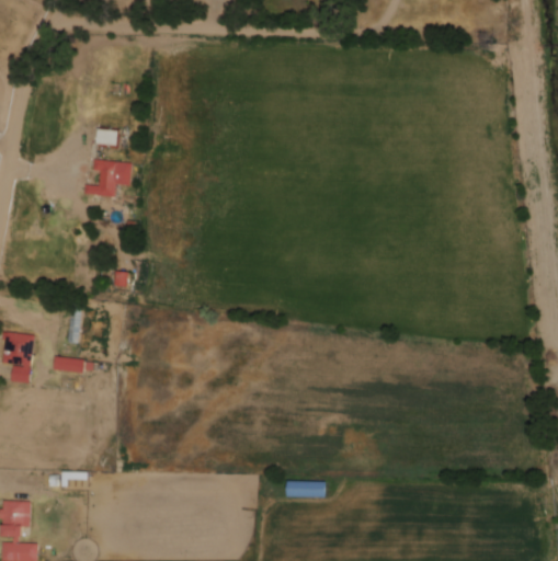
[(117,130),(97,128),(95,147),(116,149),(117,130)]
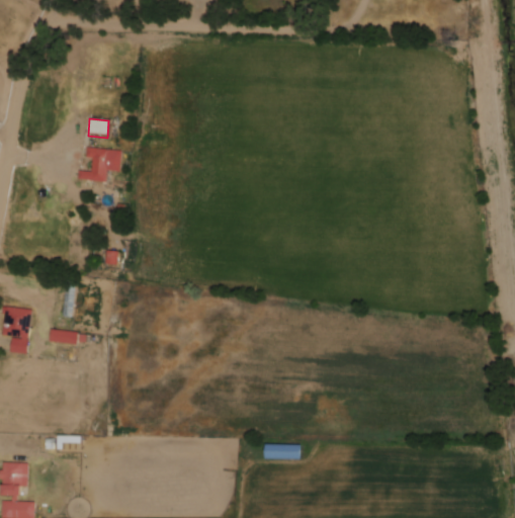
[(87,148),(121,152),(119,172),(108,171),(106,182),(78,179),(79,171),(91,172),(93,158),(86,158),(87,148)]
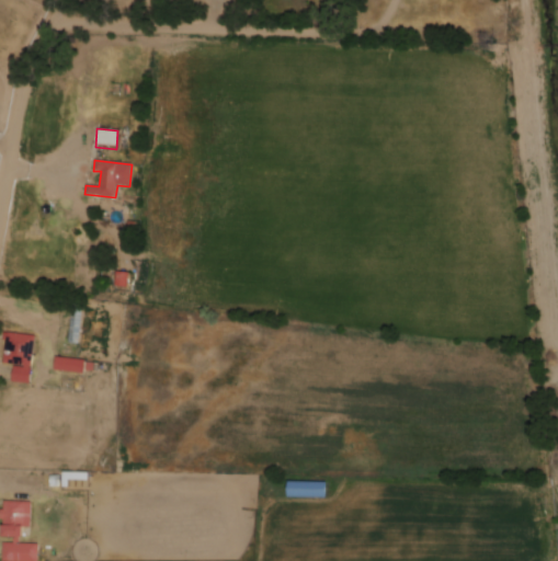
[(79,339),(79,310),(69,310),(69,339),(79,339)]
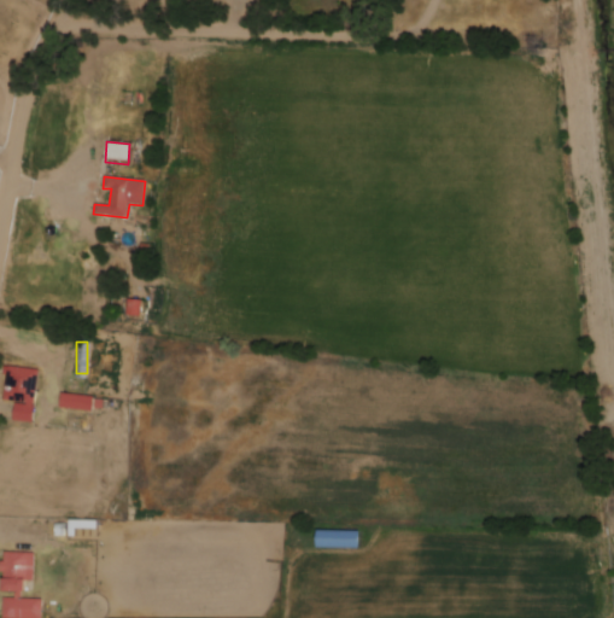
[(3,366),(37,372),(33,403),(4,398),(7,375),(1,374),(3,366)]
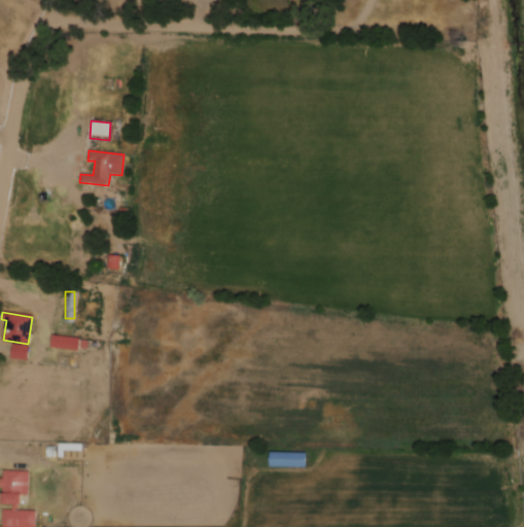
[(76,340),(51,338),(51,347),(75,350),(76,340)]
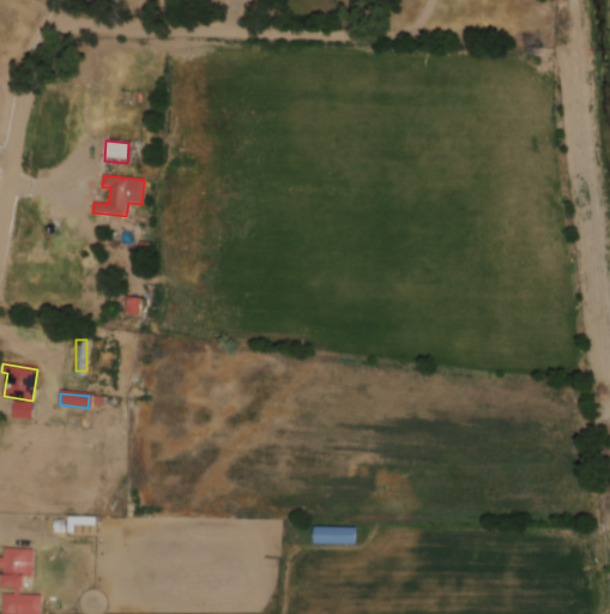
[(356,542),(356,527),(314,527),(314,542),(356,542)]
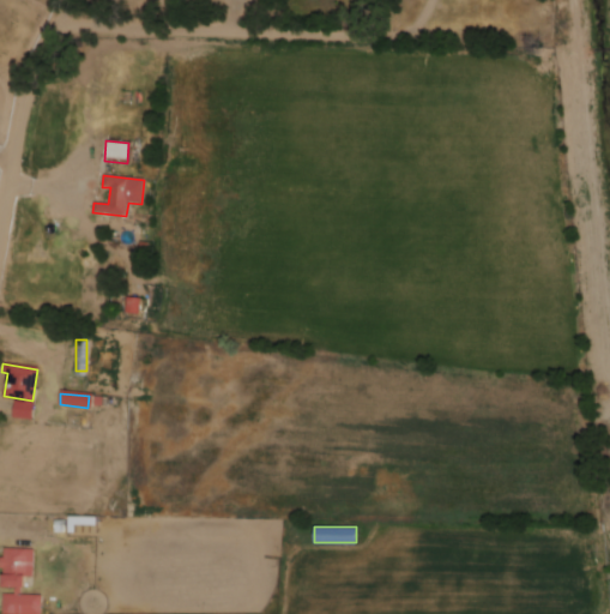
[(2,549),(35,551),(34,577),(24,577),(24,588),(19,588),(19,596),(40,597),(40,613),(1,613),(1,594),(13,595),(13,589),(0,589),(1,571),(0,571),(0,558),(2,558),(2,549)]
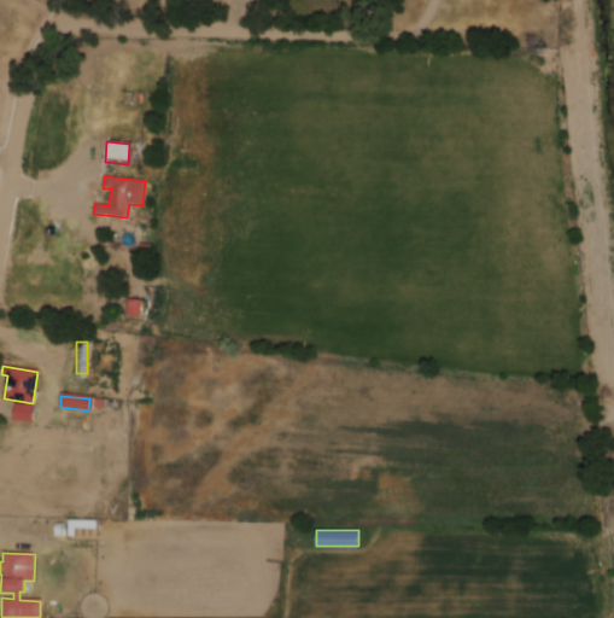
All buildings are outlined.
